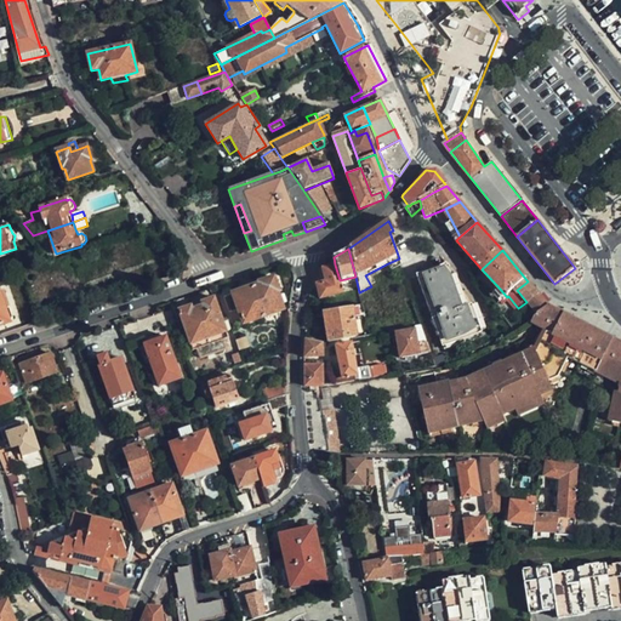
[(399,258),(388,263),(392,272),(403,267),(399,258)]
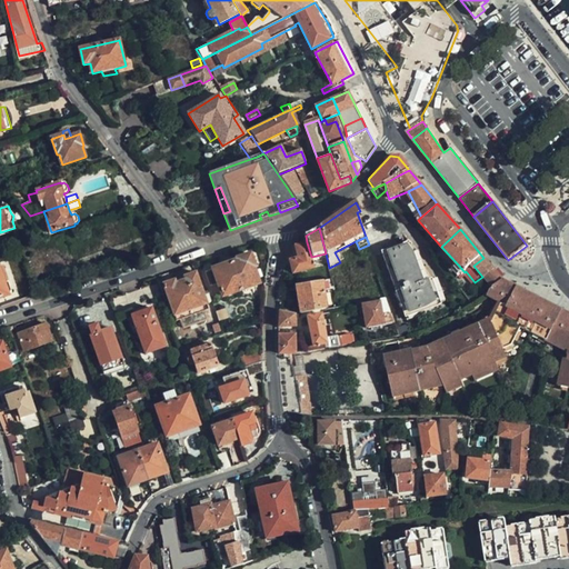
[(311,257),(307,242),(296,246),(299,258),(290,260),(293,273),(315,268),(311,257)]
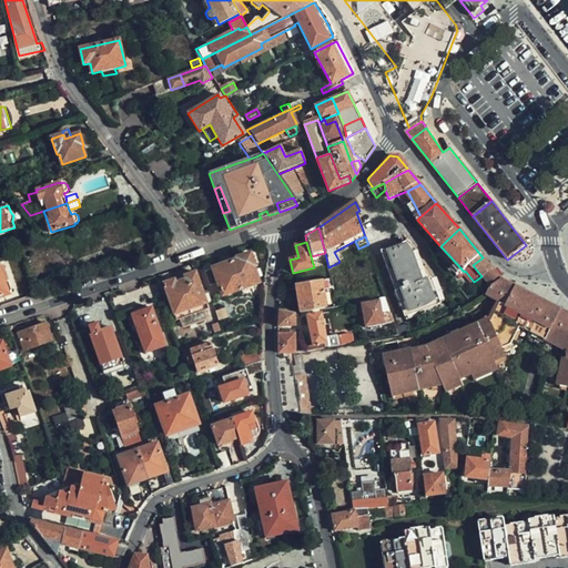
[(409,242),(383,251),(408,321),(422,315),(421,312),(442,305),(433,279),(429,280),(419,256),(416,259),(409,242)]
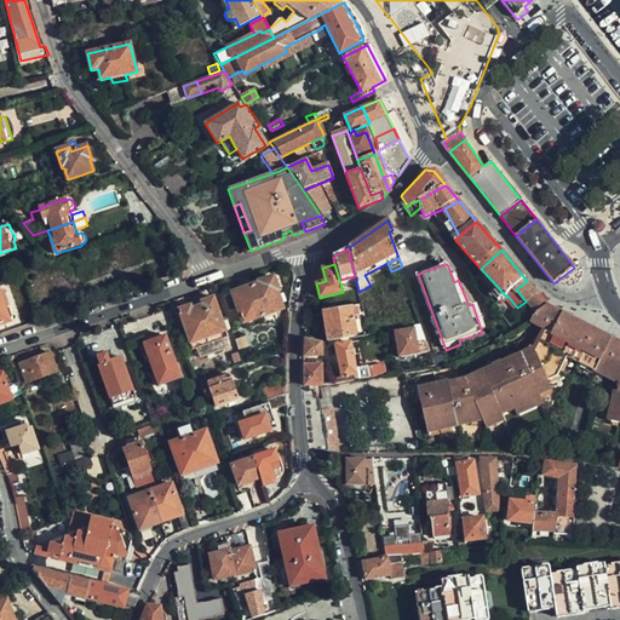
[(262,316),(282,309),(276,293),(279,292),(279,290),(280,287),(277,281),(275,280),(274,276),(258,282),(258,283),(231,293),(233,294),(237,310),(239,314),(246,311),(245,309),(258,304),(262,316)]
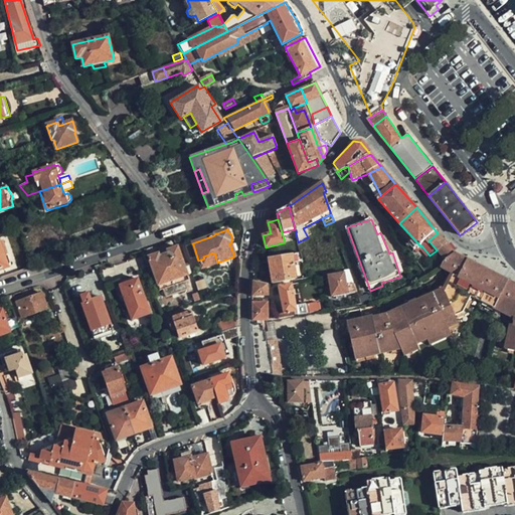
[(440,253),(449,246),(438,233),(428,240),(437,250),(440,253)]
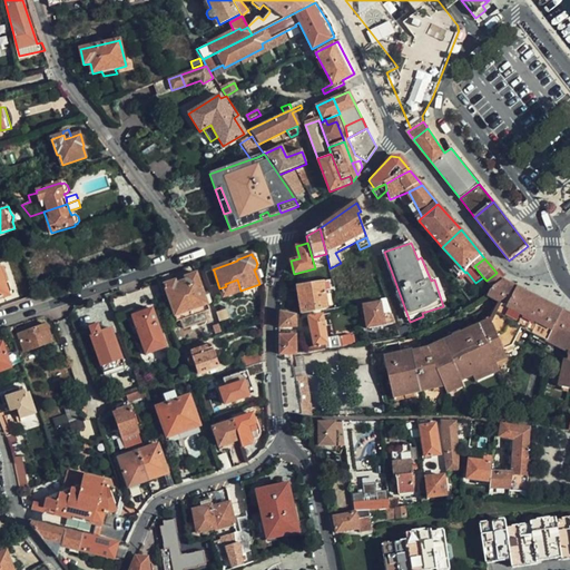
[(461,276),(465,273),(459,265),(454,269),(461,276)]
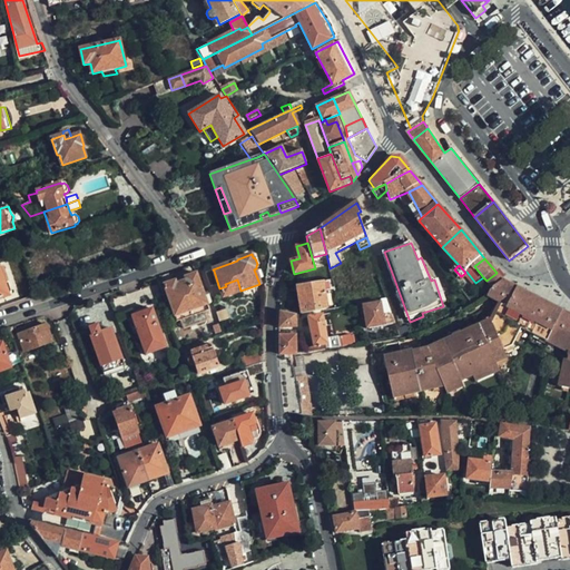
[(0,267),(0,298),(13,294),(3,267),(0,267)]
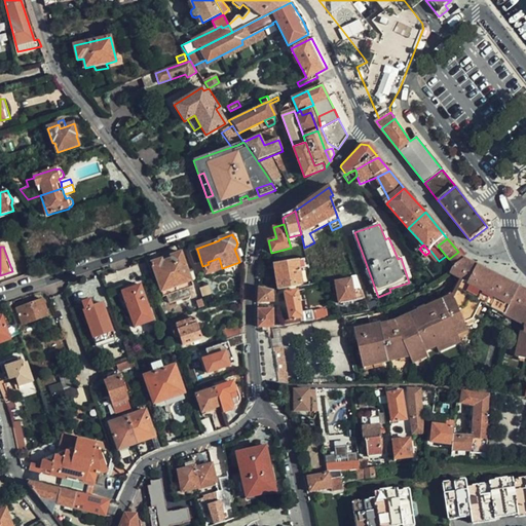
[(201,263),(197,250),(191,252),(195,265),(201,263)]
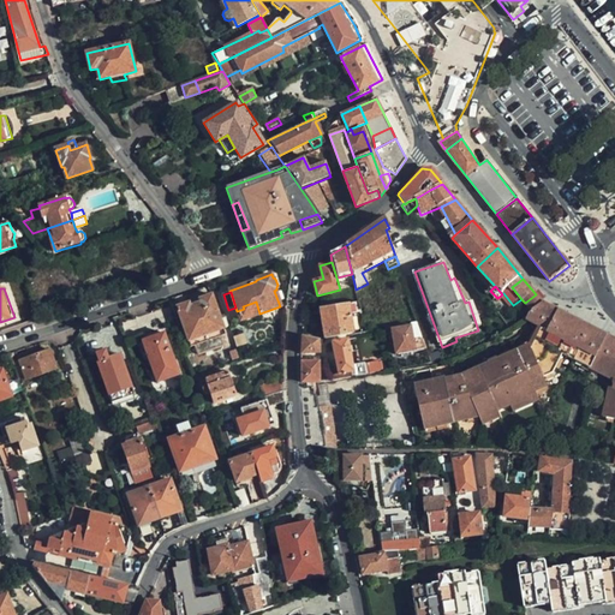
[(614,398),(610,421),(614,421),(614,340),(545,306),(536,294),(525,303),(532,311),(529,320),(537,327),(548,336),(613,374),(614,376),(614,398)]
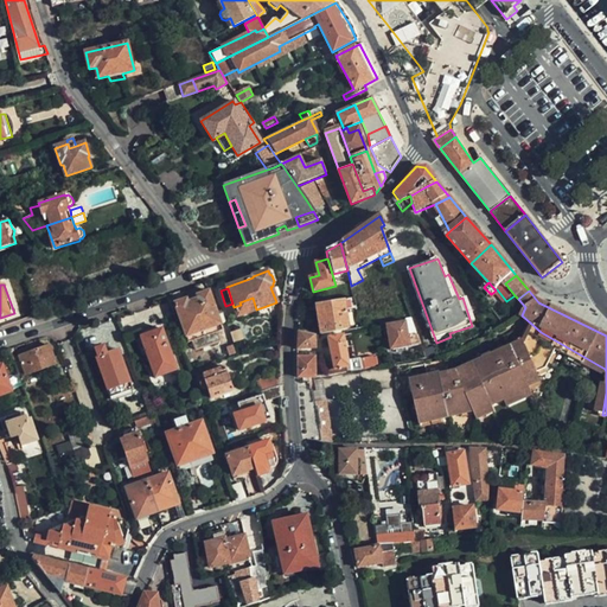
[(176,304),(187,336),(219,325),(228,323),(223,310),(216,312),(209,292),(197,296),(198,299),(190,301),(187,299),(176,304)]
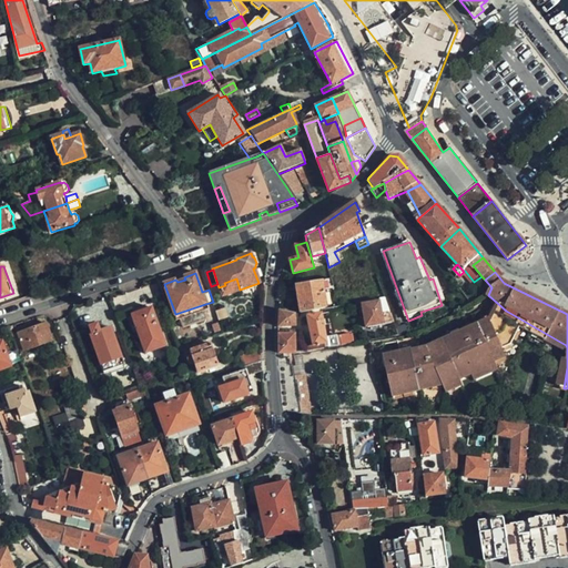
[(219,287),(222,296),(240,290),(236,279),(224,283),(225,285),(219,287)]
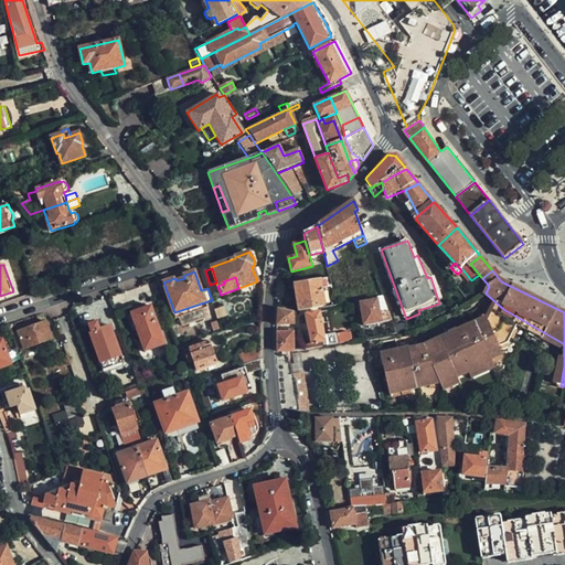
[(295,284),(300,311),(324,307),(321,288),(332,287),(330,278),(295,284)]
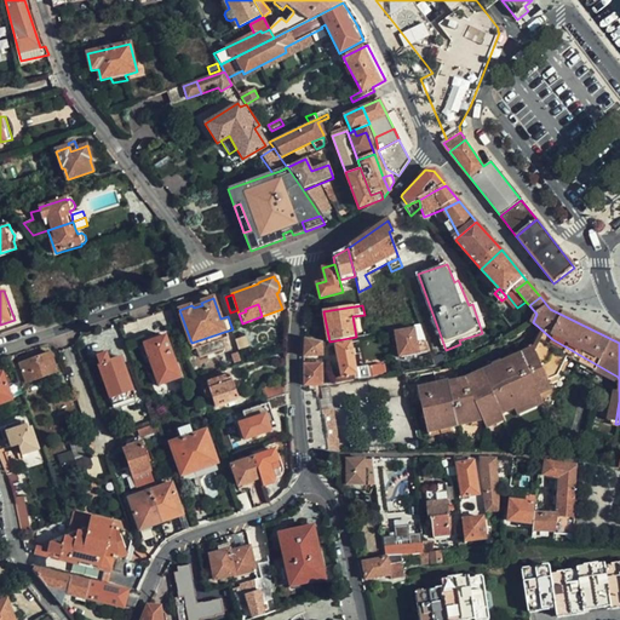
[(608,423),(615,424),(619,401),(619,379),(618,377),(552,339),(541,329),(533,349),(472,377),(453,384),(453,383),(422,390),(431,435),(484,423),(488,430),(507,423),(504,415),(516,411),(518,417),(544,405),(540,397),(552,391),(547,382),(556,378),(566,357),(618,383),(616,392),(613,392),(608,423)]
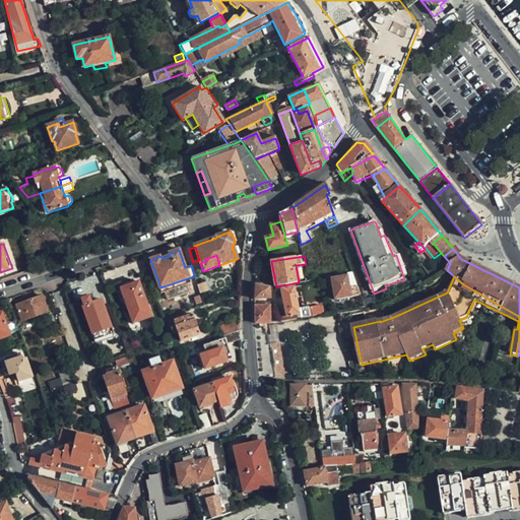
[(336,300),(361,296),(359,286),(351,287),(349,277),(332,280),(336,300)]
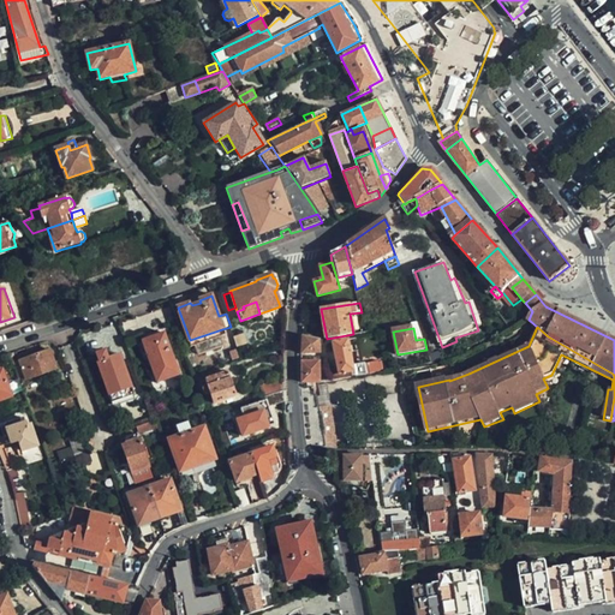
[(222,329),(190,340),(192,347),(197,346),(199,354),(224,346),(222,340),(226,339),(222,329)]
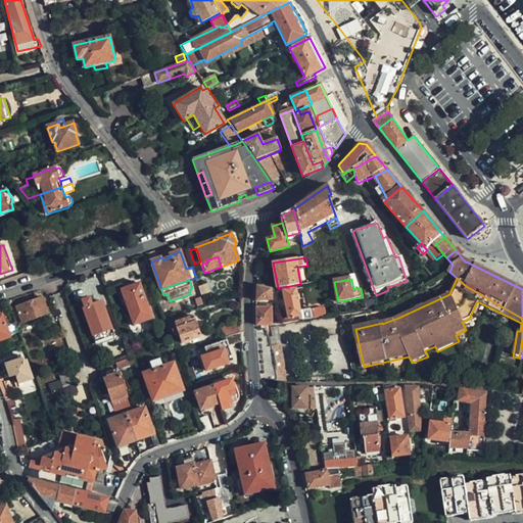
[(140,282),(120,290),(133,327),(153,319),(140,282)]
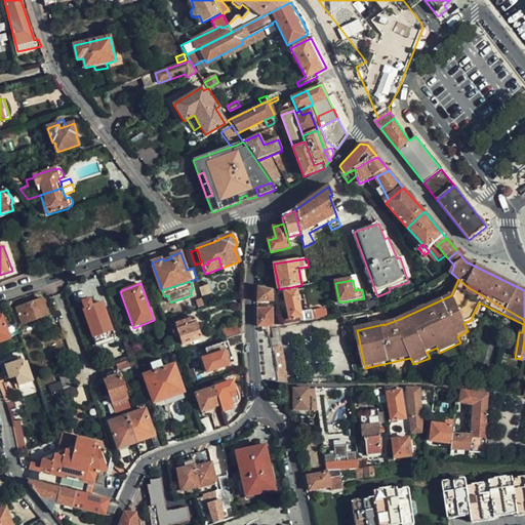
[(257,298),(257,303),(273,301),(272,291),(272,292),(258,288),(257,298)]
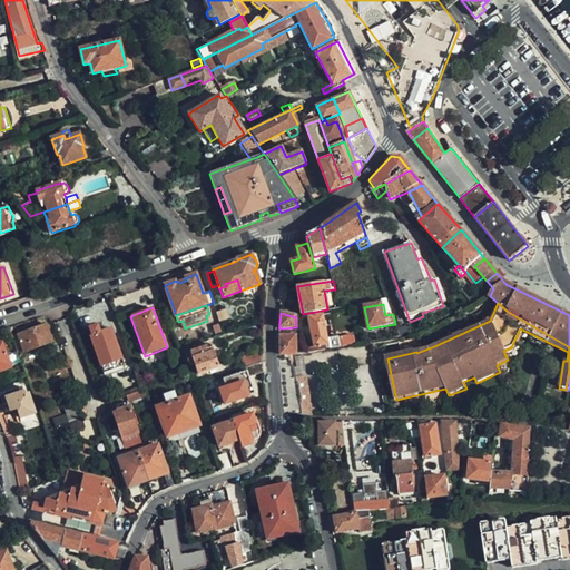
[(310,318),(314,347),(327,345),(326,340),(322,316),(310,318)]
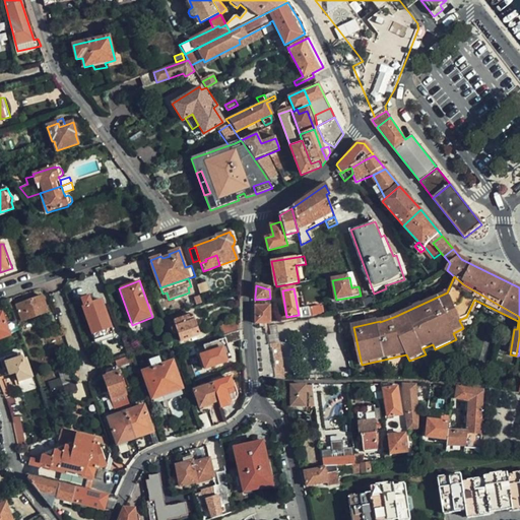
[(198,307),(204,305),(201,296),(195,298),(198,307)]
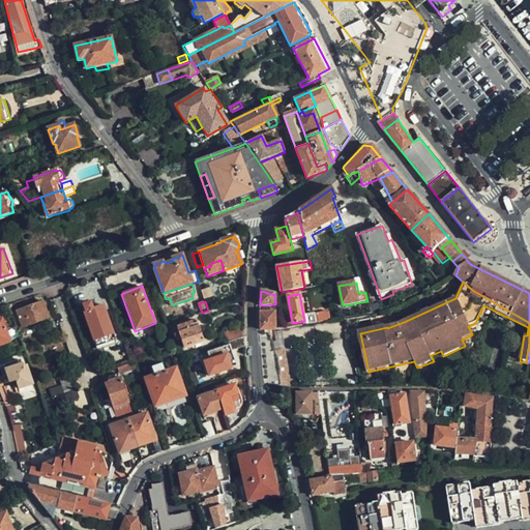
[(43,302),(18,312),(23,326),(49,317),(43,302)]
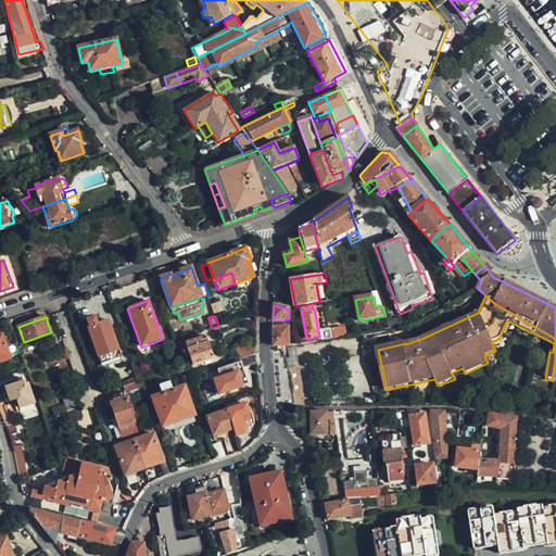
[(122,357),(109,320),(98,325),(96,317),(88,320),(91,327),(88,327),(102,365),(122,357)]
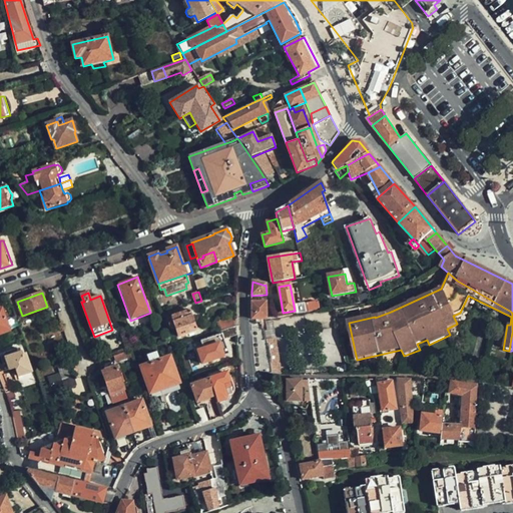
[(14,304),(19,317),(22,316),(17,302),(14,304)]
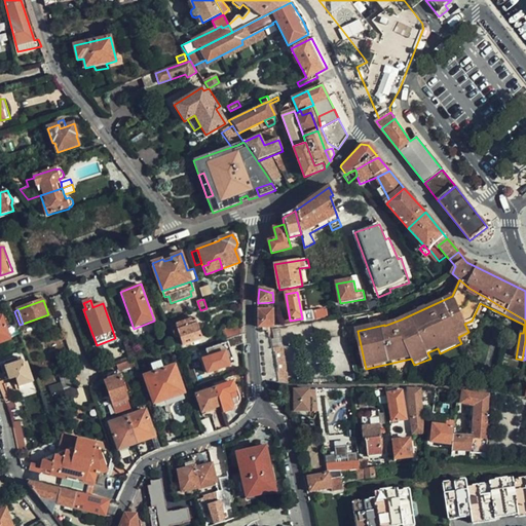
[(259,310),(259,327),(265,327),(272,327),(273,327),(272,310),(259,310)]
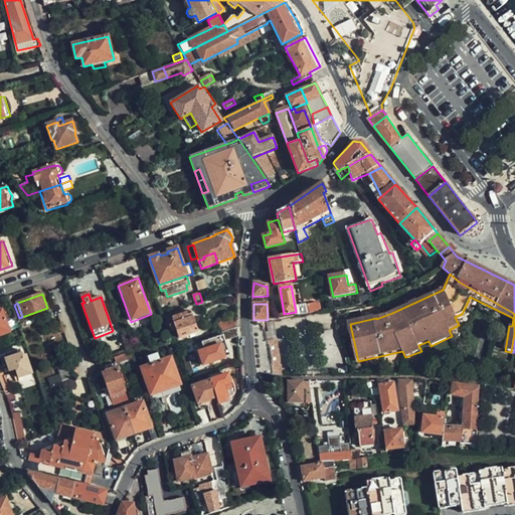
[(315,304),(308,305),(310,313),(317,312),(315,304)]
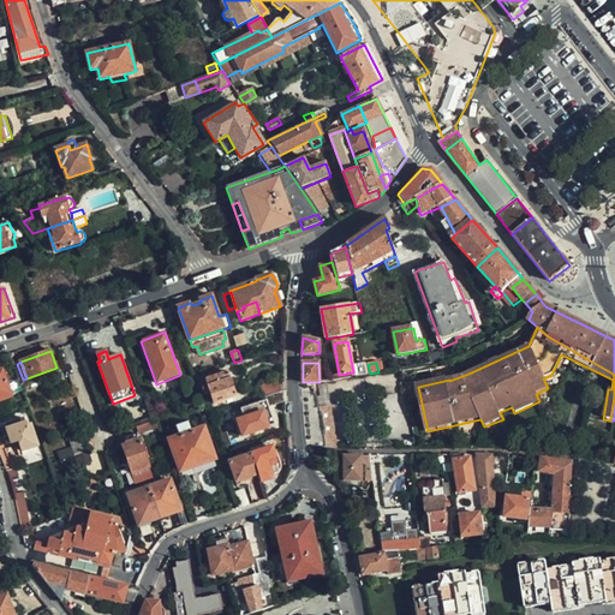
[(370,374),(368,364),(352,366),(353,372),(339,375),(334,376),(334,380),(370,374)]
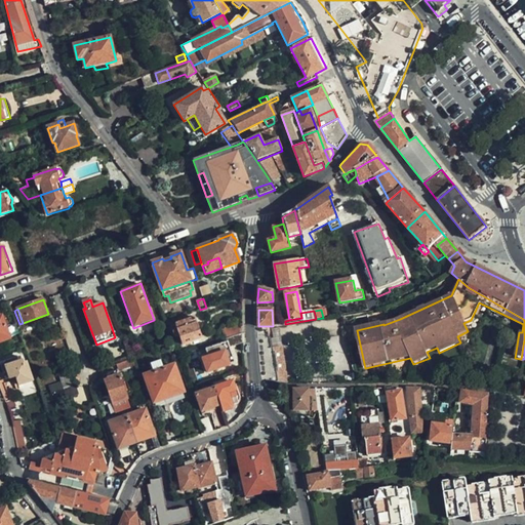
[(0,342),(10,339),(9,337),(7,332),(11,330),(12,330),(14,328),(12,324),(9,323),(5,325),(2,317),(0,317),(0,342)]
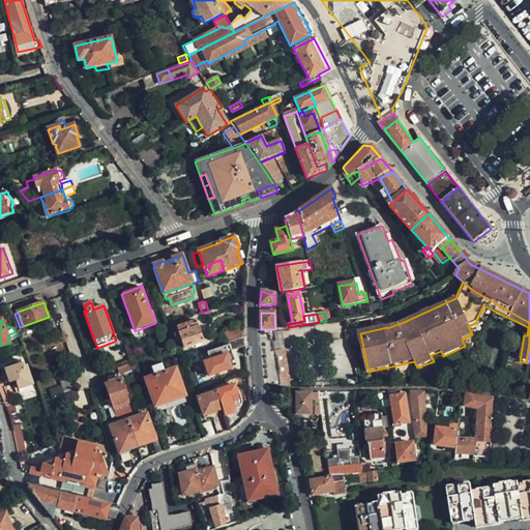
[(203,342),(196,322),(178,328),(180,333),(177,334),(176,339),(179,341),(182,340),(185,348),(203,342)]
